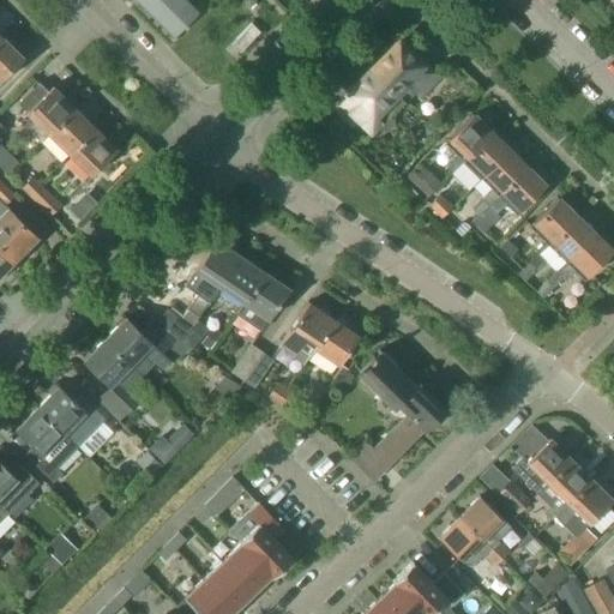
[(194,11),(182,0),(134,0),(172,35),(194,11)]
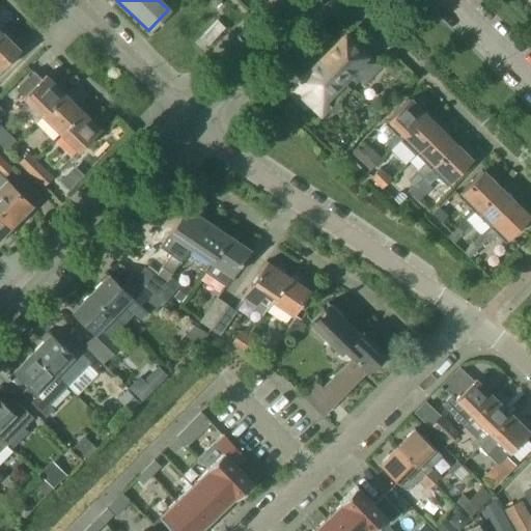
[(206,45),(224,27),(217,20),(199,37),(206,45)]
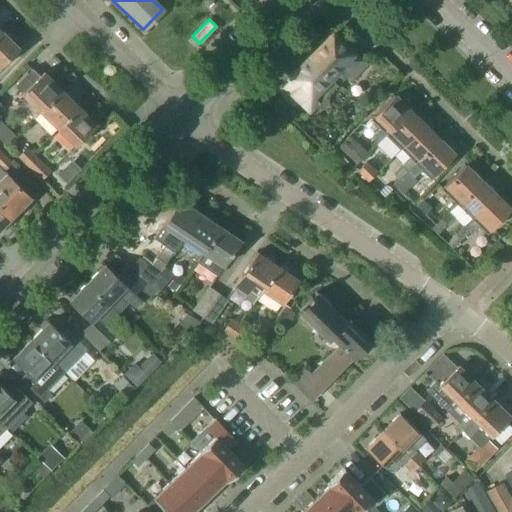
[(0,66),(18,48),(0,31),(0,30),(0,66)]
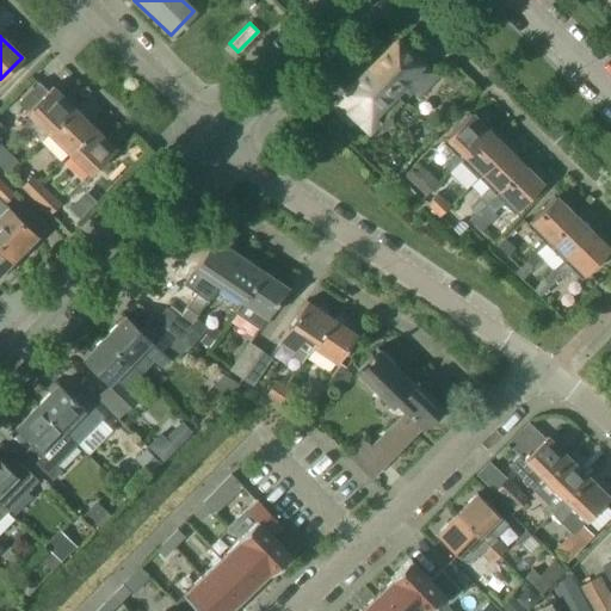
[(436,76),(420,61),(419,62),(408,51),(408,49),(402,43),(399,43),(396,39),(382,55),(378,55),(371,62),(371,65),(369,68),(401,99),(412,88),(418,94),(436,76)]
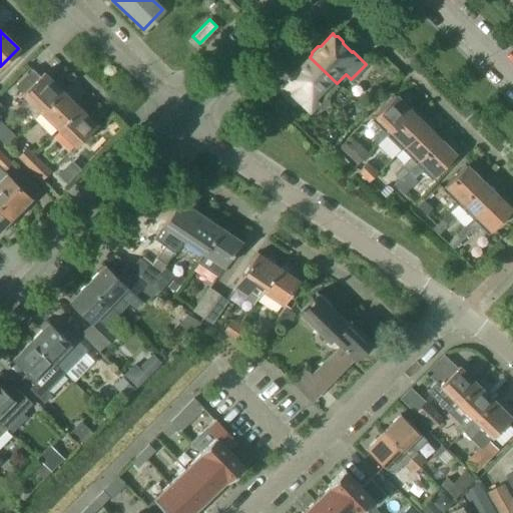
[(329,91),(337,83),(310,57),(292,75),(290,74),(279,87),(295,103),(299,99),(311,110),(313,108),(324,108),(329,102),(329,91)]
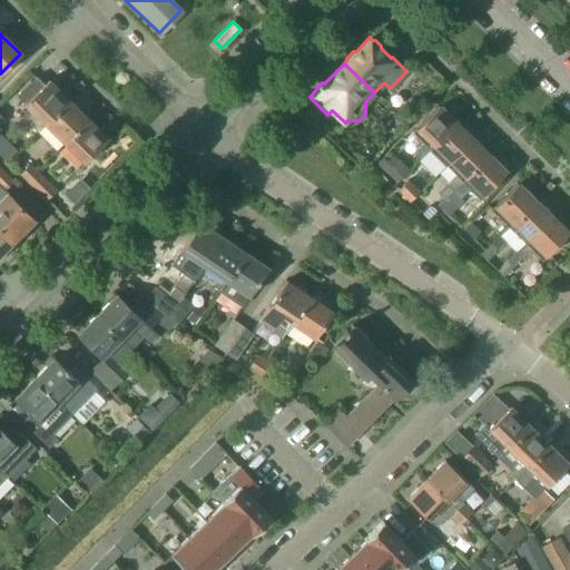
[(30,80),(16,96),(23,104),(32,111),(23,120),(36,131),(43,123),(45,124),(67,100),(47,80),(43,84),(36,77),(31,81),(30,80)]
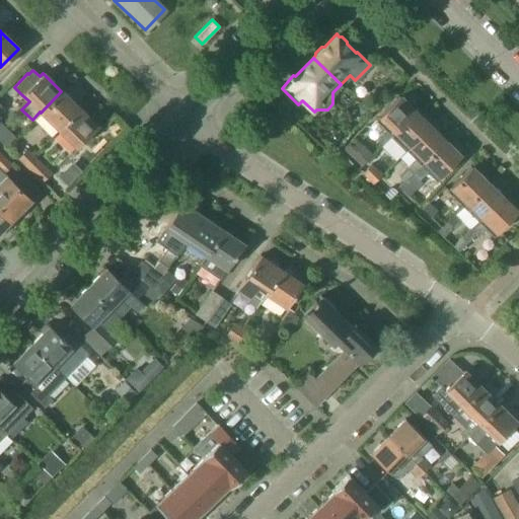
[(58,130),(79,107),(61,91),(41,113),(58,130)]
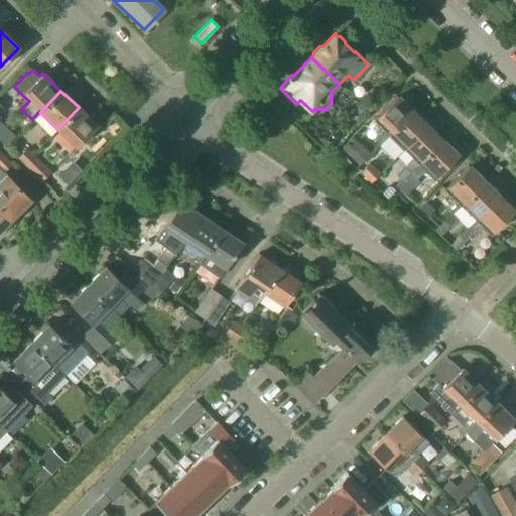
[(388,134),(411,110),(396,95),(372,119),(388,134)]
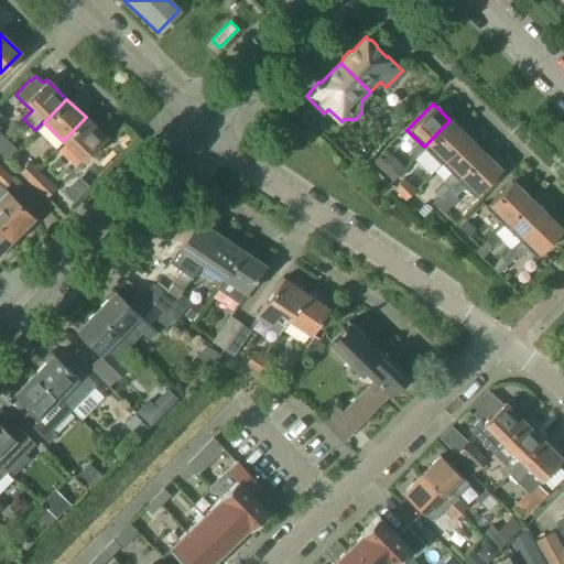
[(82,160),(105,137),(86,117),(63,141),(82,160)]
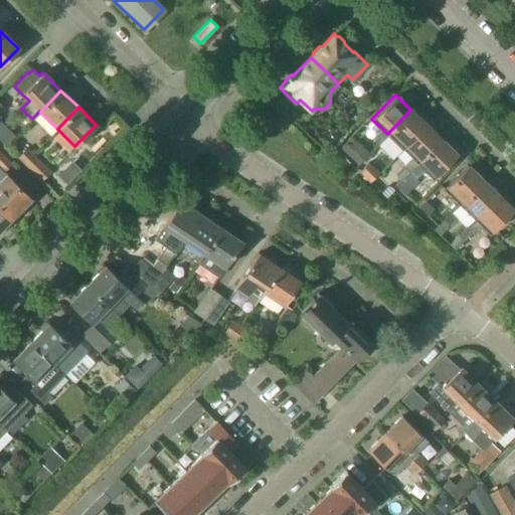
[(401,149),(425,125),(410,110),(387,134),(401,149)]
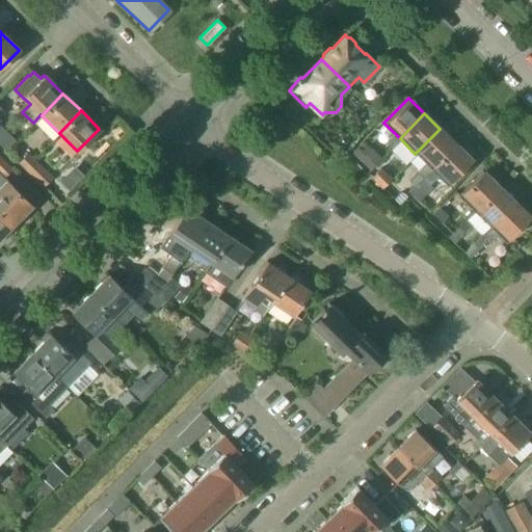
[(430,168),(455,144),(440,129),(415,154),(430,168)]
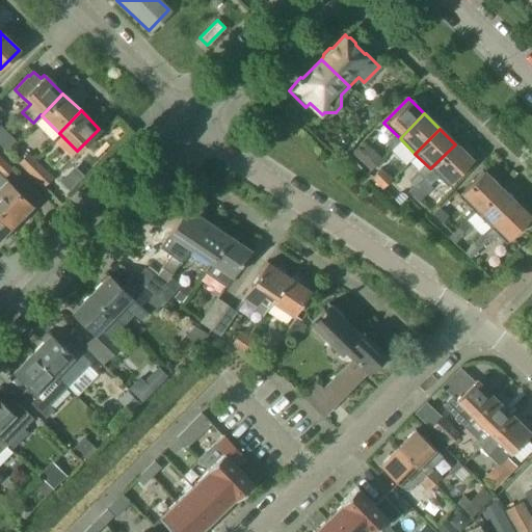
[(367,144),(355,157),(369,169),(380,158),(367,144)]
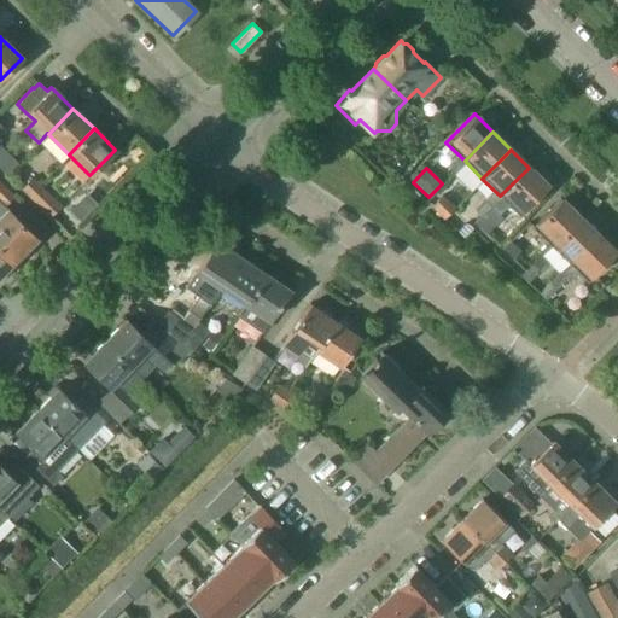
[(518,214),(547,185),(529,168),(500,196),(518,214)]
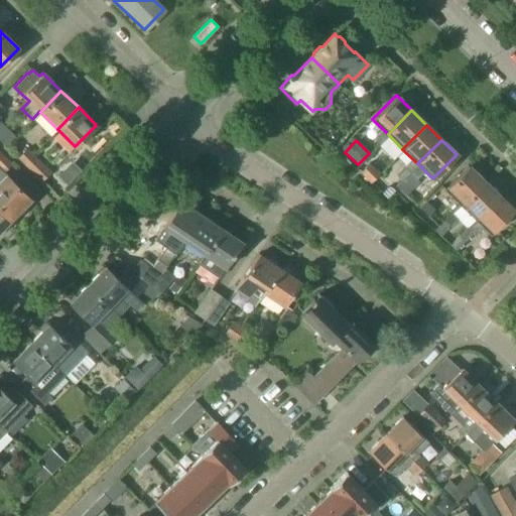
[(22,162),(31,154),(25,148),(16,156),(22,162)]
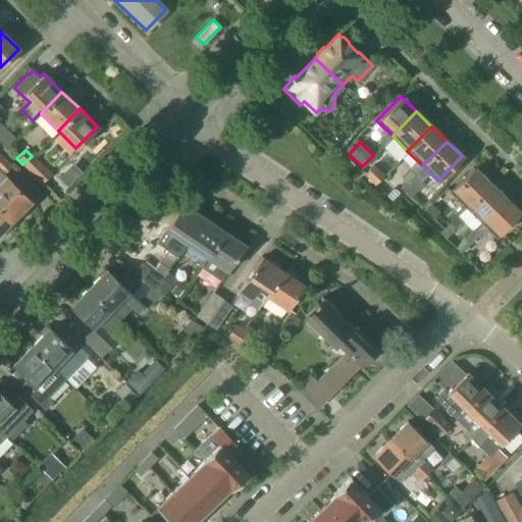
[(31,201),(2,174),(11,165),(0,154),(0,210),(10,221),(31,201)]
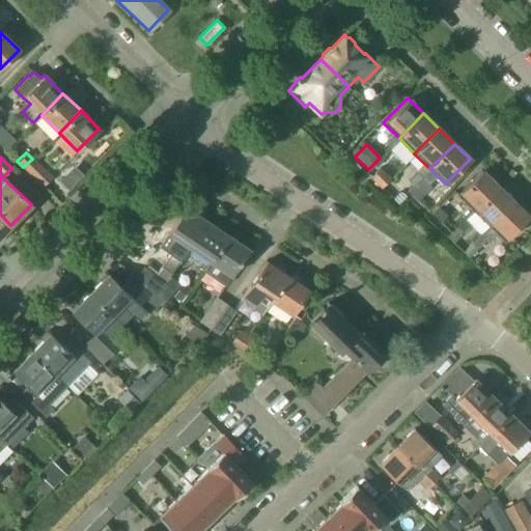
[(50,176),(32,159),(23,167),(42,186),(50,176)]
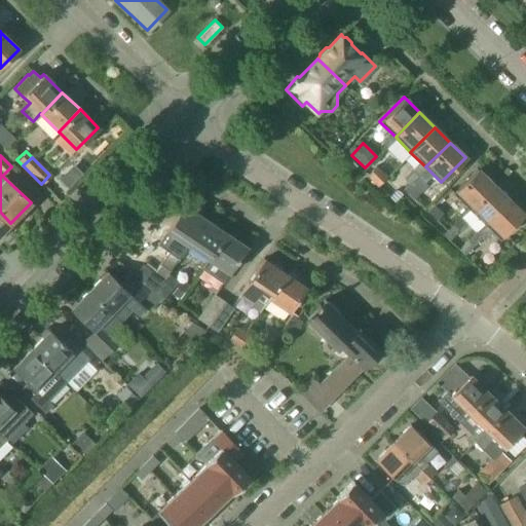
[(375,165),(365,175),(376,186),(386,177),(375,165)]
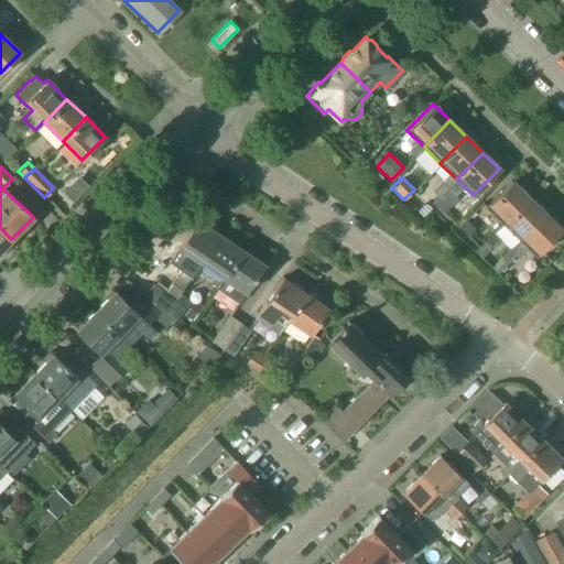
[(501,224),(528,197),(511,181),(485,207),(501,224)]
